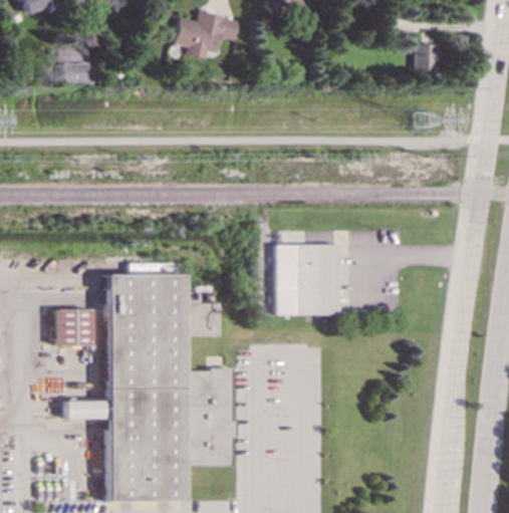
[(23,0),(28,12),(62,0),(23,0)]
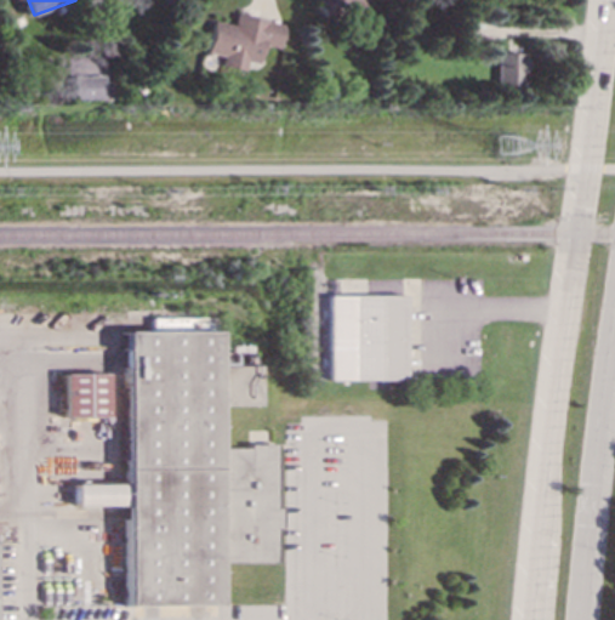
[(377,5),(373,0),(317,0),(315,1),(334,23),(356,5),(364,16),(377,5)]
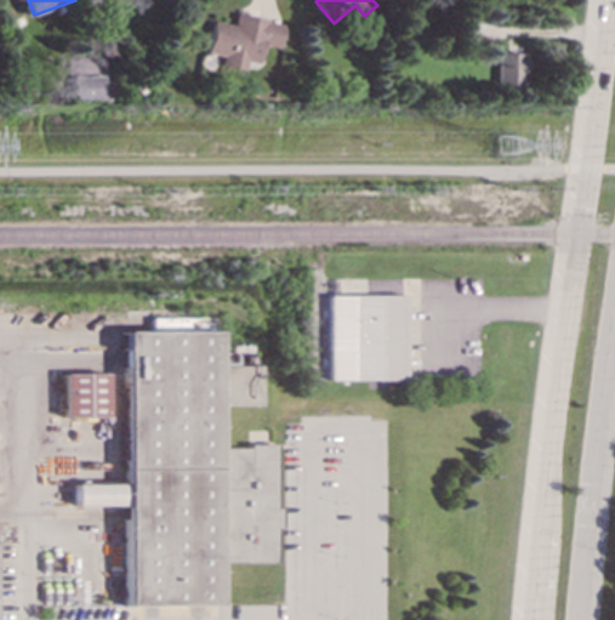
[(283,49),(288,23),(239,15),(238,24),(216,21),(211,55),(226,57),(225,66),(249,70),(250,62),(262,64),(266,45),(283,49)]
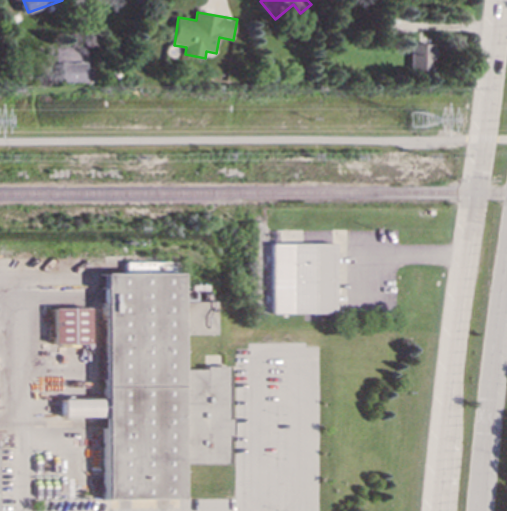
[(413,72),(436,71),(435,44),(412,44),(413,72)]
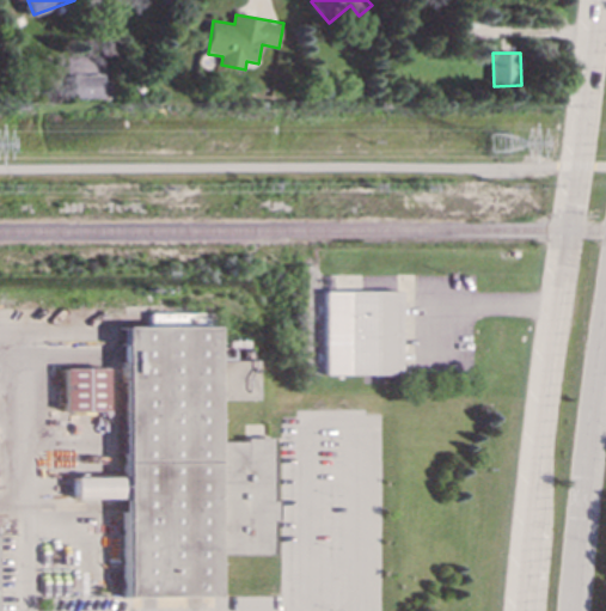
[(106,75),(77,75),(77,98),(106,98),(106,75)]
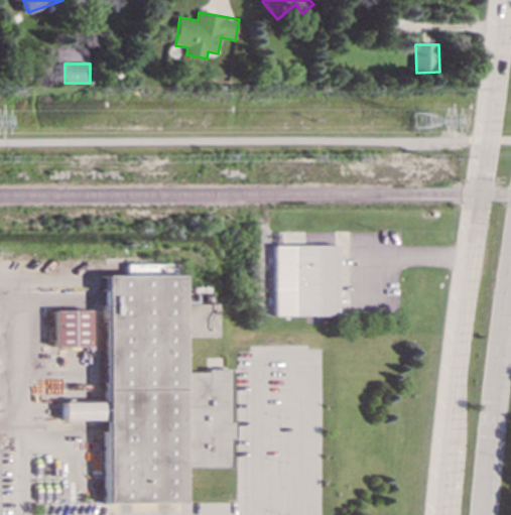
[(275,246),(276,316),(340,315),(339,245),(275,246)]
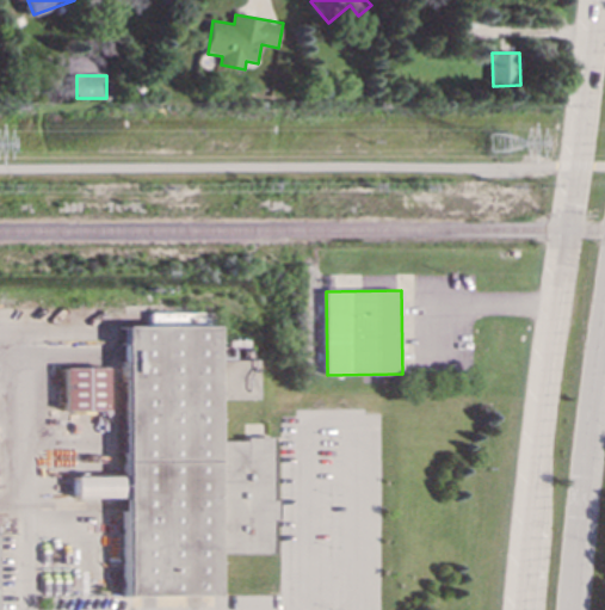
[(125,327),(128,476),(76,478),(76,498),(127,498),(128,597),(220,596),(218,554),(278,553),(277,518),(282,518),(282,499),(277,499),(277,439),(218,441),(218,400),(260,400),(260,359),(218,359),(218,326),(125,327)]
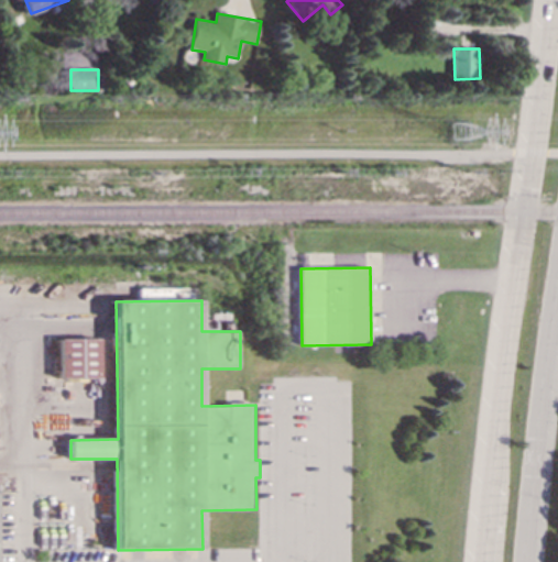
[(62,379),(101,378),(100,339),(61,340),(62,379)]
